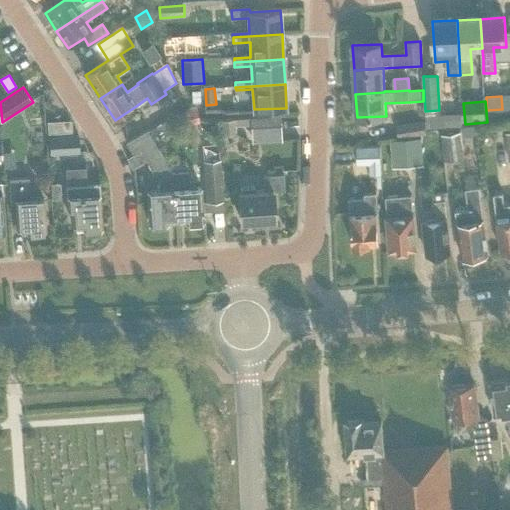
[(187,112),(189,124),(200,122),(198,111),(187,112)]
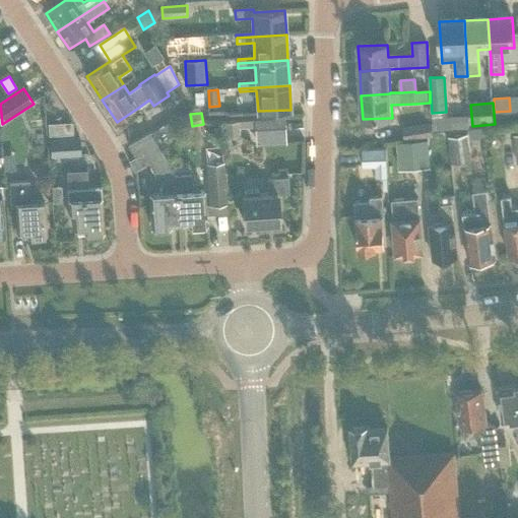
[(256,122),(256,134),(286,133),(285,121),(256,122)]
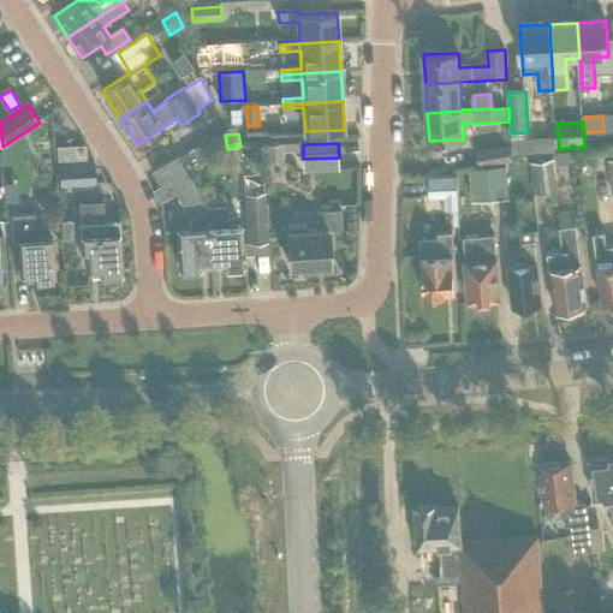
[(266,149),(267,164),(285,162),(285,148),(266,149)]
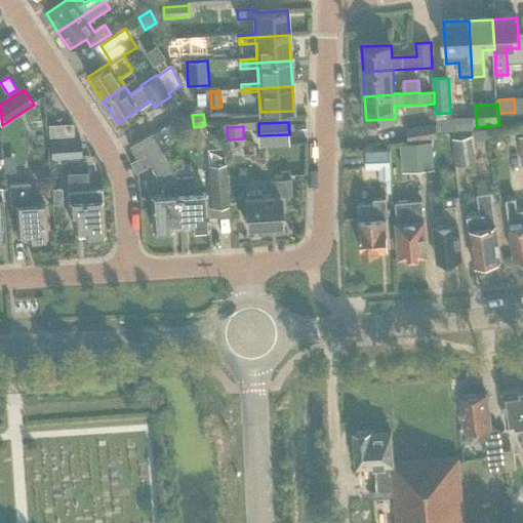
[(409,144),(438,138),(436,126),(407,130),(409,144)]
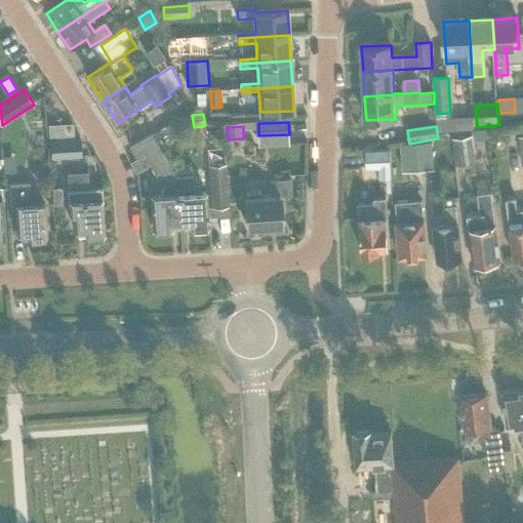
[(178,178),(174,170),(172,170),(153,135),(130,148),(137,160),(147,154),(159,180),(164,179),(165,196),(152,197),(154,230),(156,230),(157,234),(170,233),(170,229),(172,229),(172,226),(182,225),(178,178)]
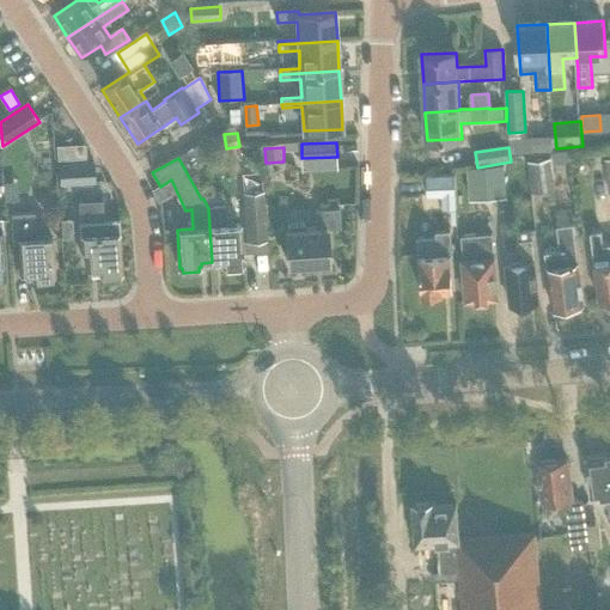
[(534,194),(557,190),(554,160),(529,164),(534,194)]
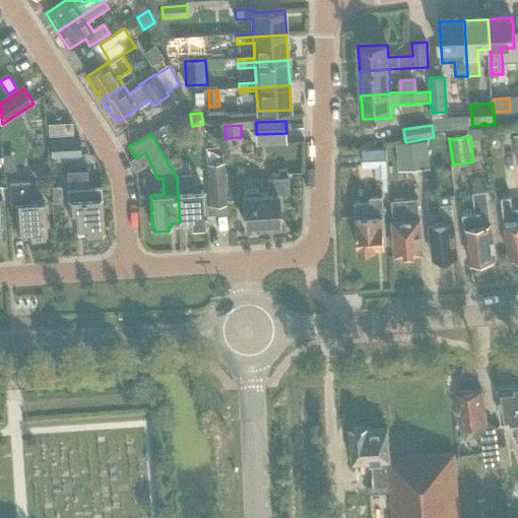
[(80,139),(51,141),(52,158),(81,156),(80,139)]
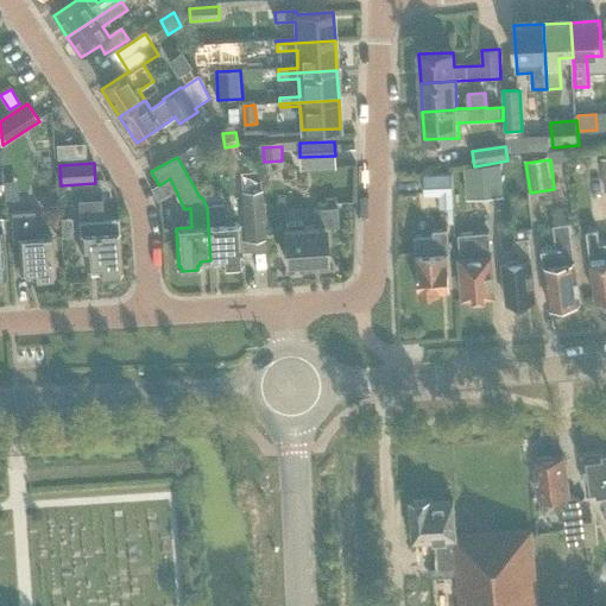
[(474,201),(503,200),(505,200),(503,166),(466,169),(468,202),(474,201)]
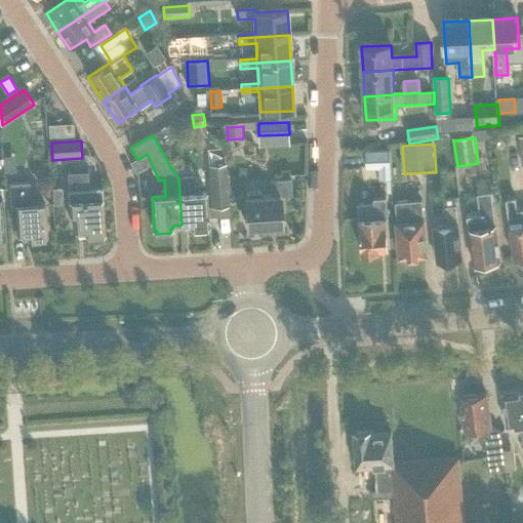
[(369,170),(381,169),(381,182),(392,182),(391,153),(368,154),(369,170)]
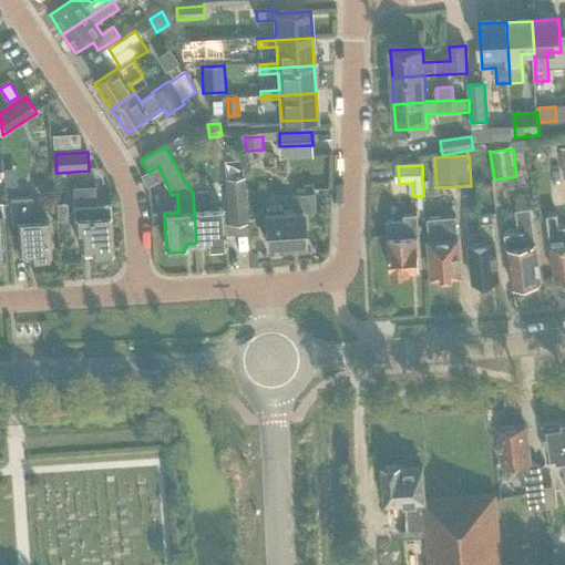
[(229,225),(248,223),(245,180),(226,181),(229,225)]
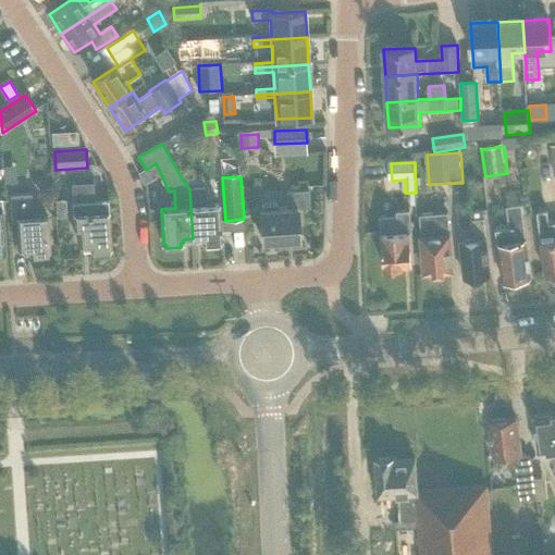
[(189,189),(193,238),(202,237),(202,242),(205,242),(206,246),(220,245),(220,241),(222,241),(220,206),(206,207),(205,188),(197,188),(197,181),(185,181),(189,189)]
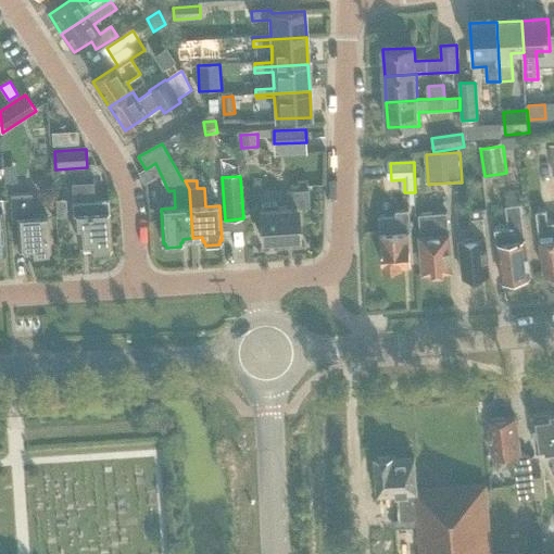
[(95,201),(93,184),(72,185),(73,206),(74,229),(79,229),(80,247),(91,246),(91,249),(93,248),(93,253),(109,252),(109,248),(111,247),(108,200),(95,201)]
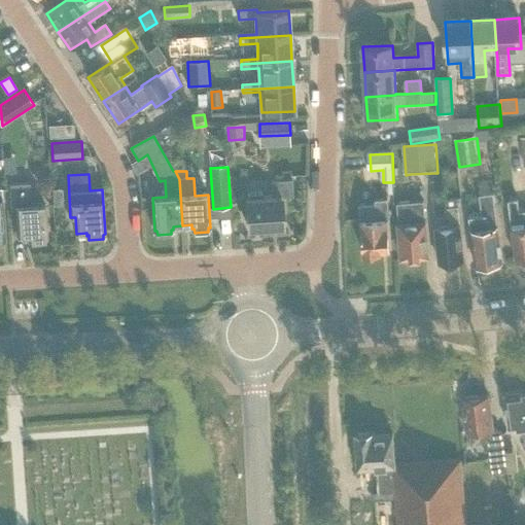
[(283,226),(281,198),(294,197),(293,181),(273,182),(274,198),(263,199),(263,196),(250,197),(250,200),(247,200),(249,229),(283,226)]
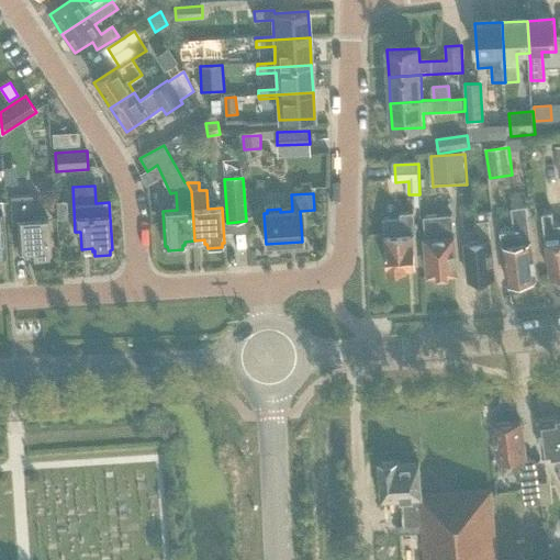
[(33,220),(32,197),(11,199),(13,223),(18,223),(20,254),(31,253),(31,255),(34,255),(34,259),(48,258),(48,254),(51,254),(48,220),(33,220)]
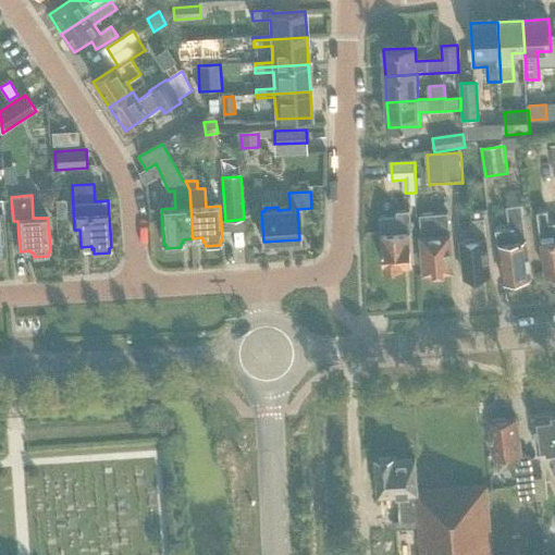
[(504,282),(532,278),(522,206),(508,207),(510,227),(497,229),(504,282)]
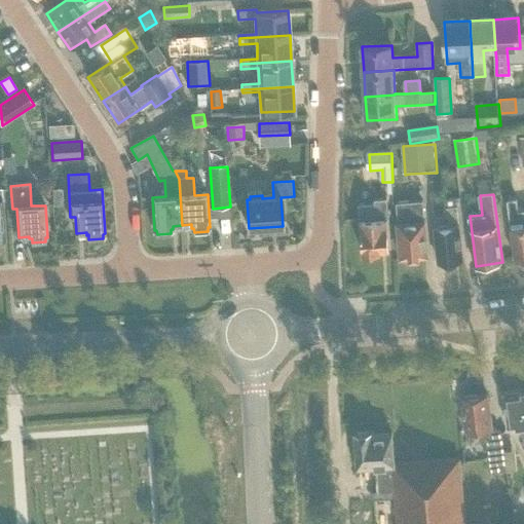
[(373,255),(375,253),(381,252),(381,251),(390,251),(388,219),(389,219),(387,199),(376,200),(376,204),(360,206),(364,254),(367,254),(369,256),(373,255)]
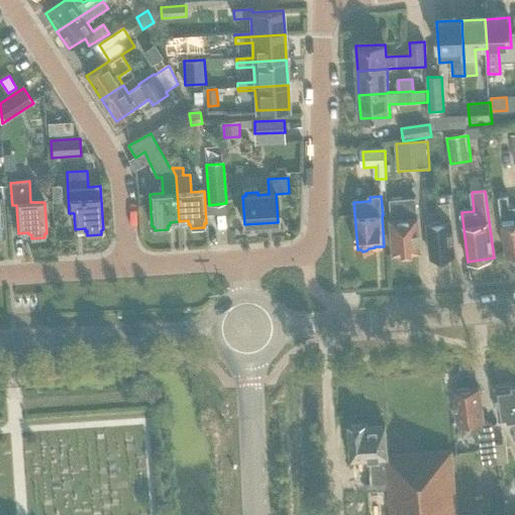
[(450,205),(449,196),(437,197),(438,206),(438,215),(441,214),(442,224),(428,225),(431,258),(455,255),(450,205)]
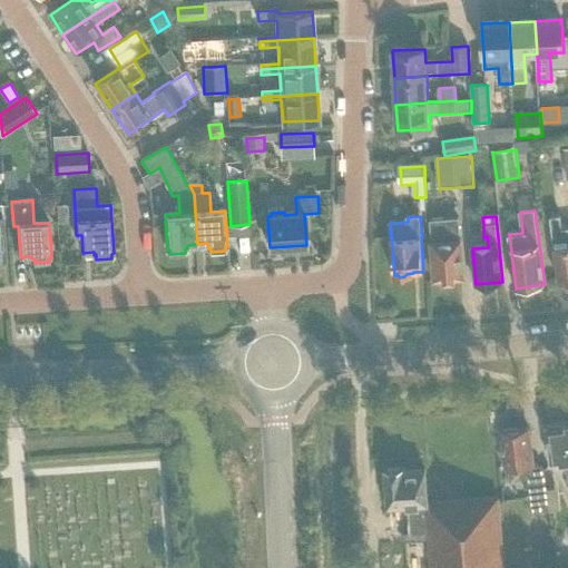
[(567,228),(564,229),(561,217),(551,218),(559,282),(567,281),(567,228)]
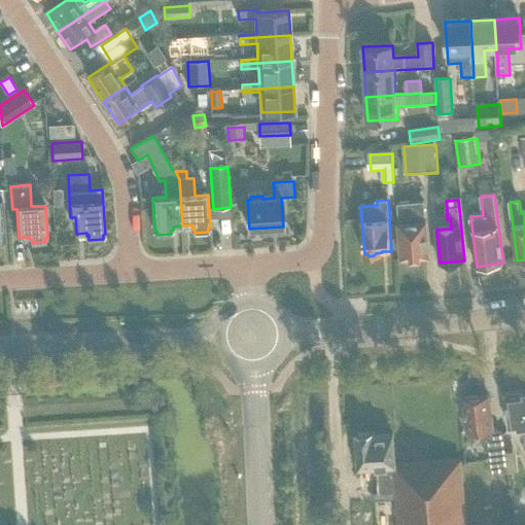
[(415,259),(415,258),(429,257),(425,203),(398,205),(400,224),(399,224),(403,259),(409,258),(410,260),(415,259)]
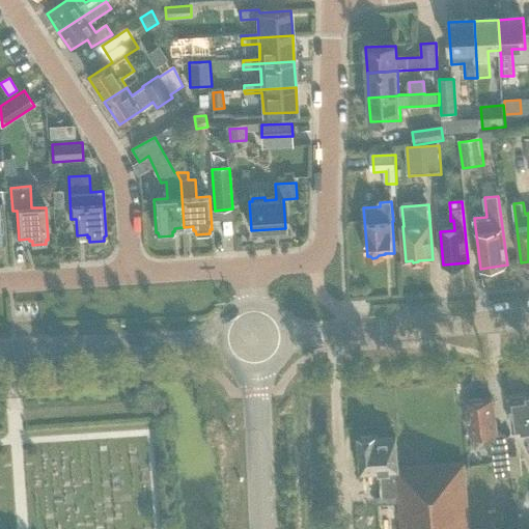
[(528,394),(509,397),(513,433),(528,430),(528,436),(528,394)]
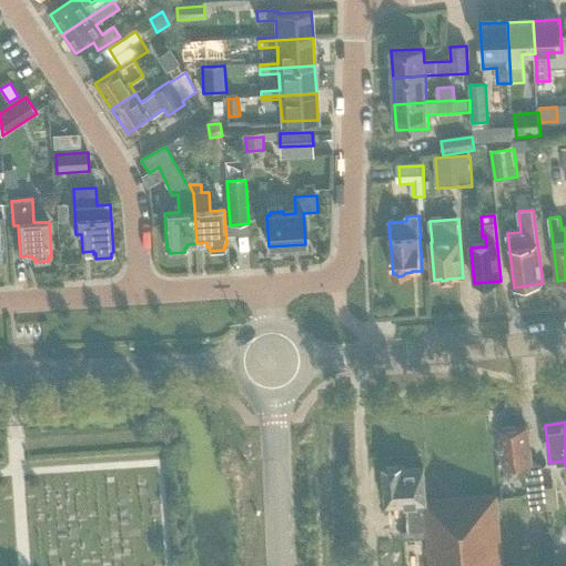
[(531,452),(527,427),(501,431),(505,467),(527,465),(533,512),(547,509),(542,468),(534,465),(532,452),(531,452)]
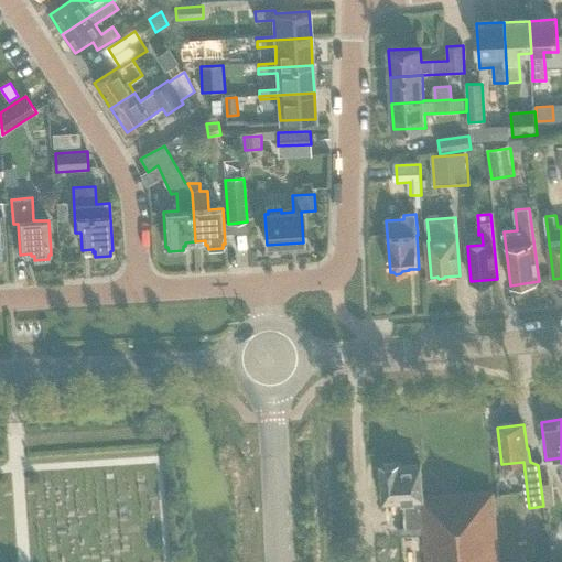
[(406,528),(400,529),(401,536),(422,535),(424,561),(499,561),(494,494),(424,499),(422,466),(401,468),(400,465),(381,466),(385,504),(404,501),(406,528)]
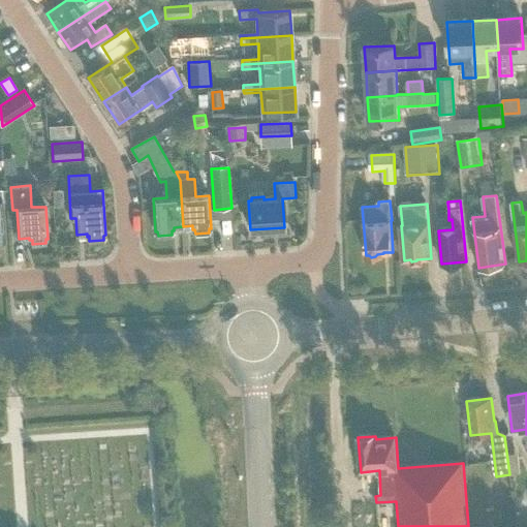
[(521,475),(520,456),(508,456),(510,475),(521,475)]
